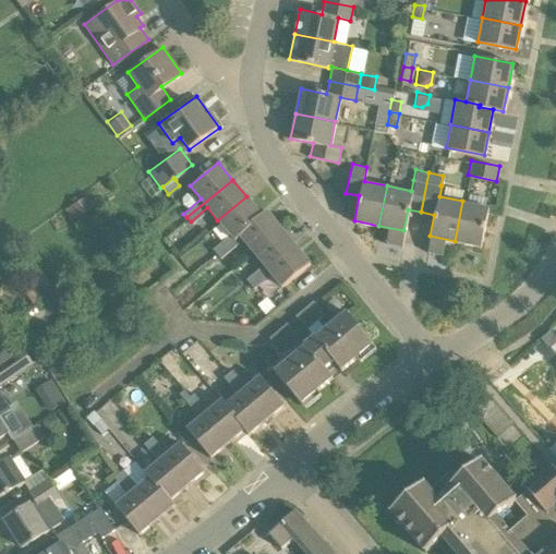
[(72,217),(91,205),(83,193),(64,205),(72,217)]
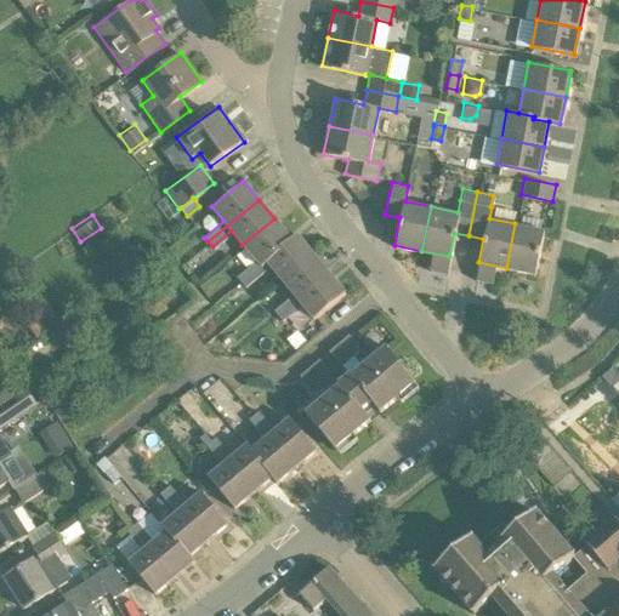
[(242,245),(255,260),(236,275),(239,279),(289,238),(274,218),(242,245)]
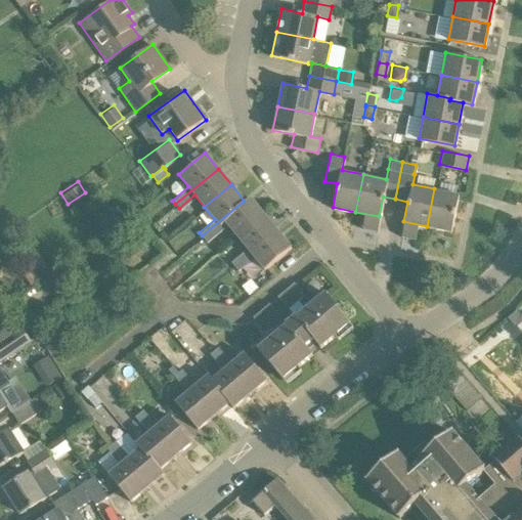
[(450,231),(458,193),(434,188),(427,226),(450,231)]
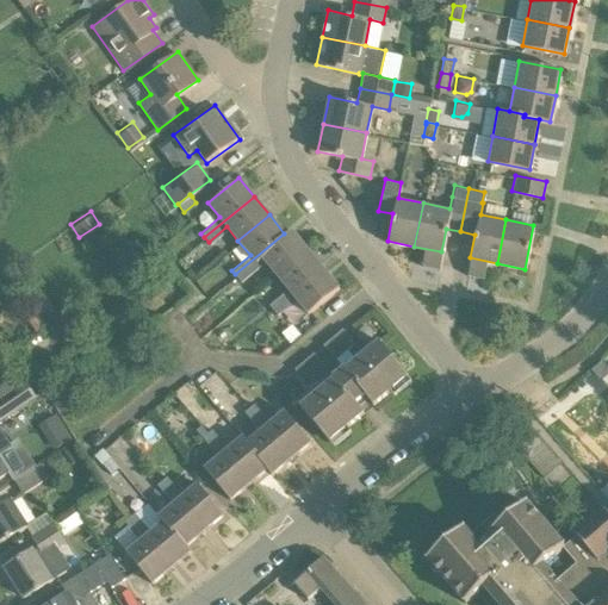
[(290,229),(284,234),(235,274),(240,280),(264,260),(274,274),(305,248),(290,229)]
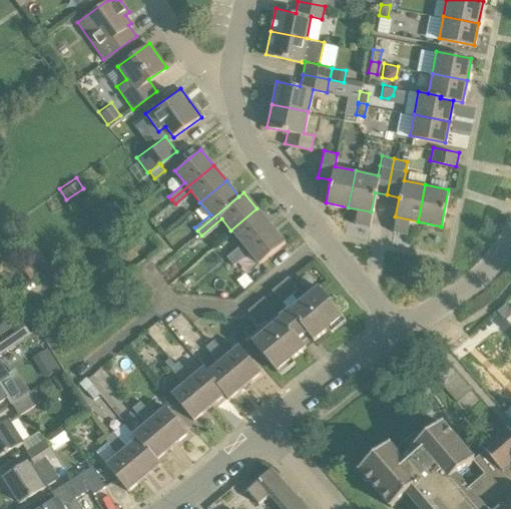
[(225,255),(228,260),(271,224),(257,208),(230,230),(240,242),(225,255)]
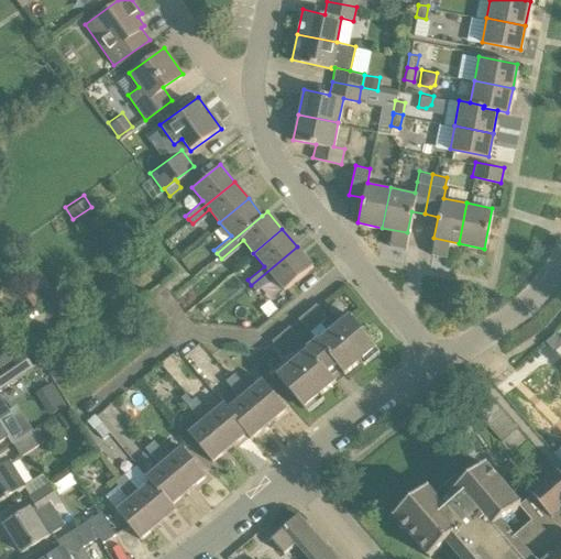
[(272,275),(283,289),(311,265),(297,247),(251,285),(254,289),(272,275)]
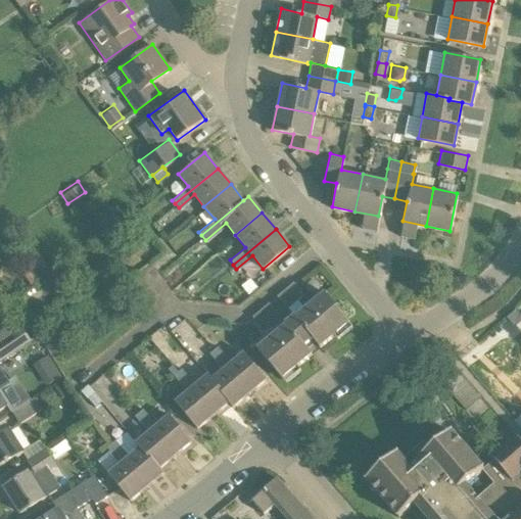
[(49,269),(37,251),(25,268),(33,280),(49,269)]
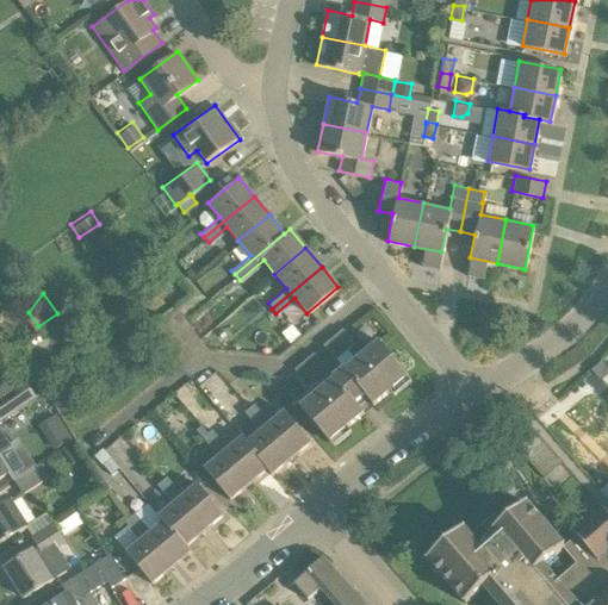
[(352,338),(341,326),(322,343),(335,359),(347,349),(343,344),(352,338)]
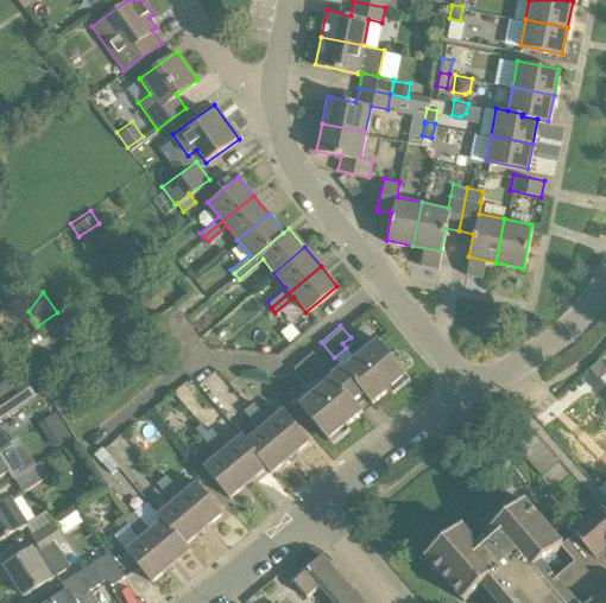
[(405,373),(378,340),(376,337),(342,366),(341,363),(329,373),(332,375),(297,402),(327,438),(361,408),(353,399),(363,392),(371,401),(405,373)]
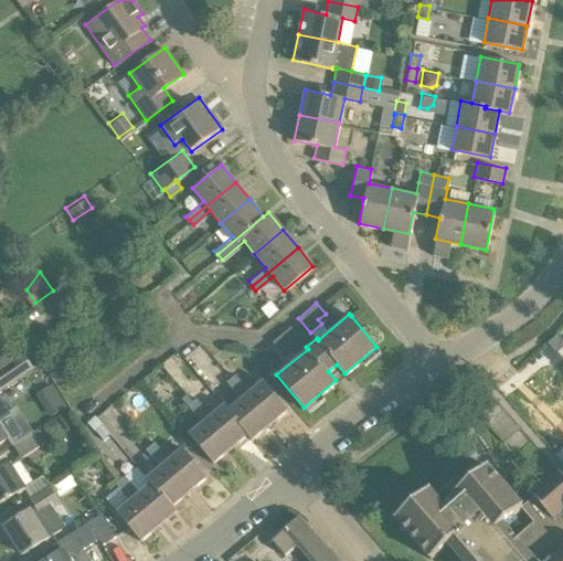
[(301,340),(289,326),(272,340),(280,351),(287,345),(290,349),(301,340)]
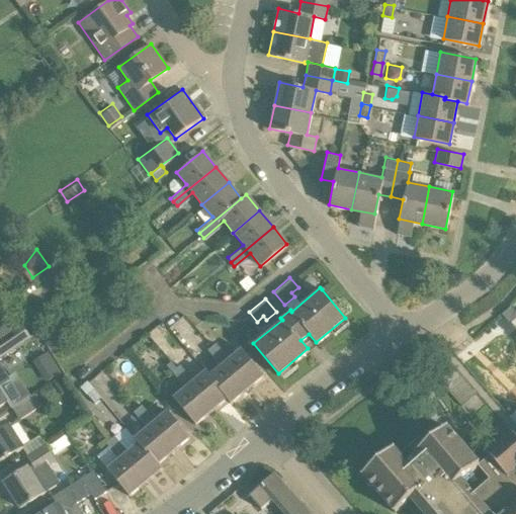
[(21,323),(0,336),(0,352),(29,334),(21,323)]
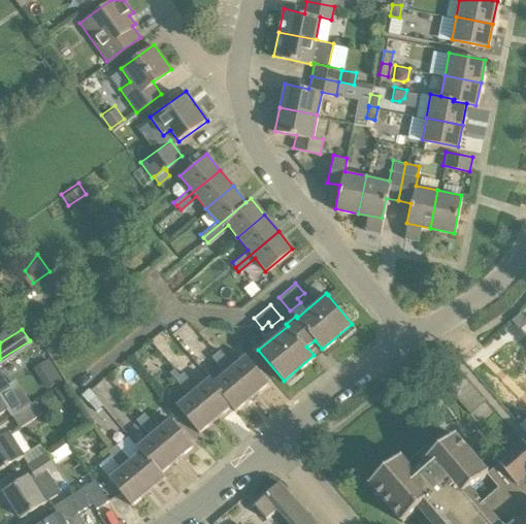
[(215,352),(251,395),(267,381),(245,354),(232,363),(219,348),(215,352)]
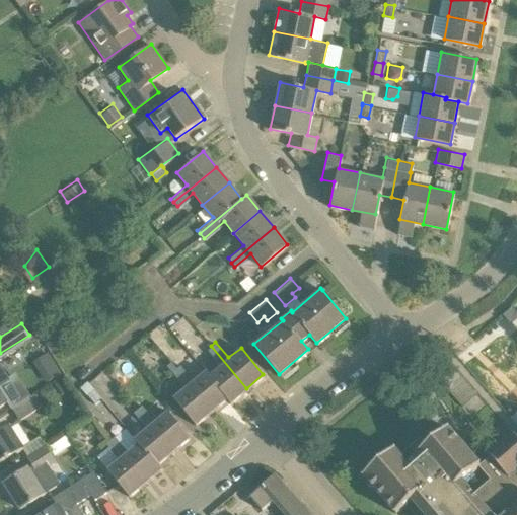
[(217,386),(225,397),(229,401),(246,388),(211,346),(207,349),(220,364),(209,373),(219,384),(217,386)]
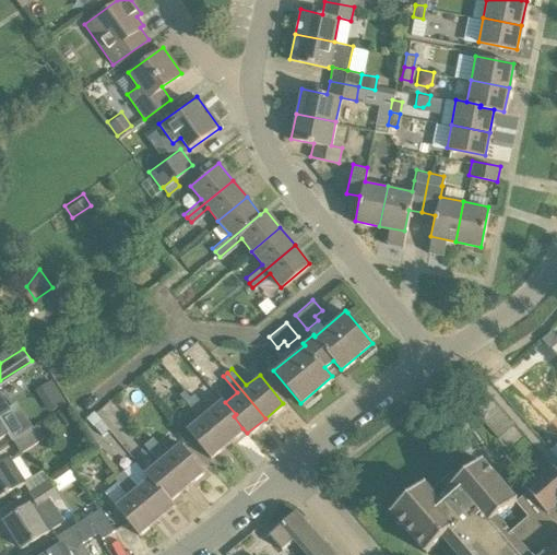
[(58,389),(42,399),(48,410),(64,400),(58,389)]
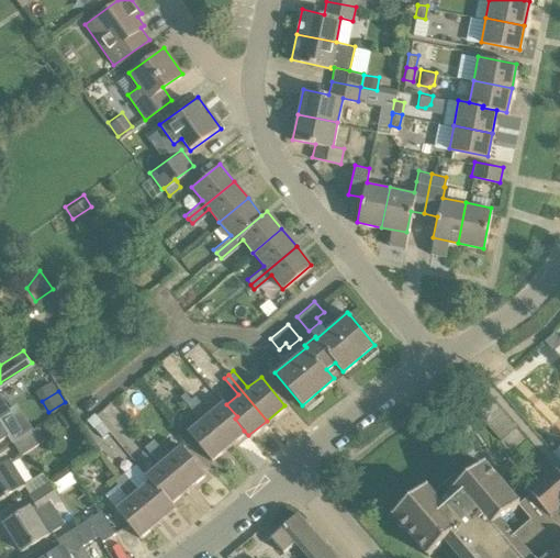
[(0,437),(7,433),(0,422),(0,416),(10,411),(0,393),(0,437)]
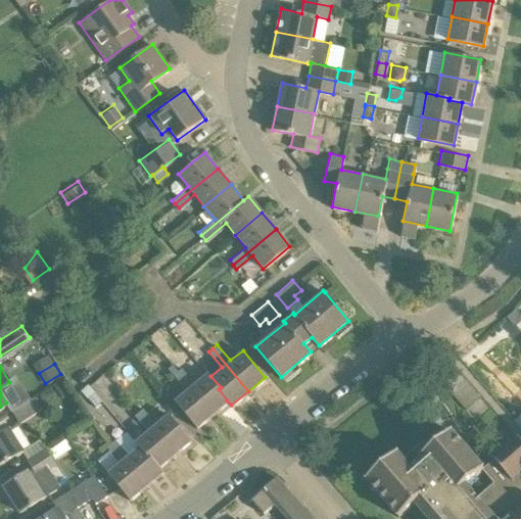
[(177,370),(211,414),(227,400),(219,389),(221,387),(210,376),(206,372),(194,382),(181,367),(177,370)]
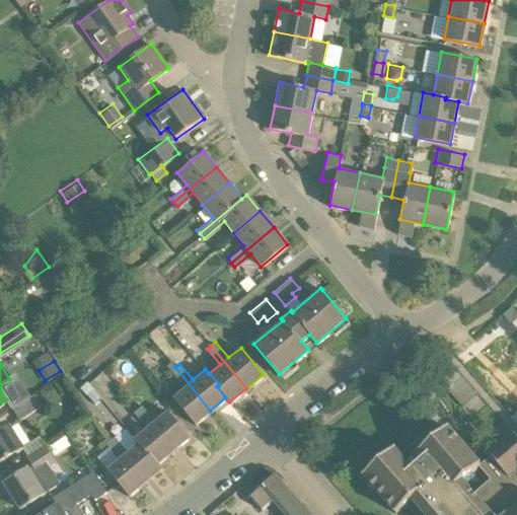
[(461,403),(476,390),(455,365),(454,366),(439,379),(461,403)]
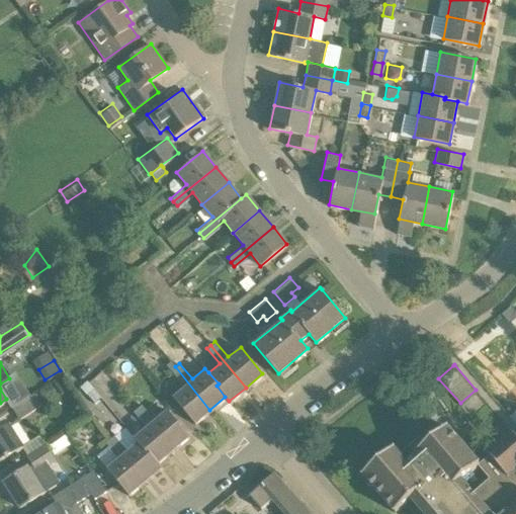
[(172,396),(193,422),(209,410),(175,366),(171,370),(184,386),(172,396)]
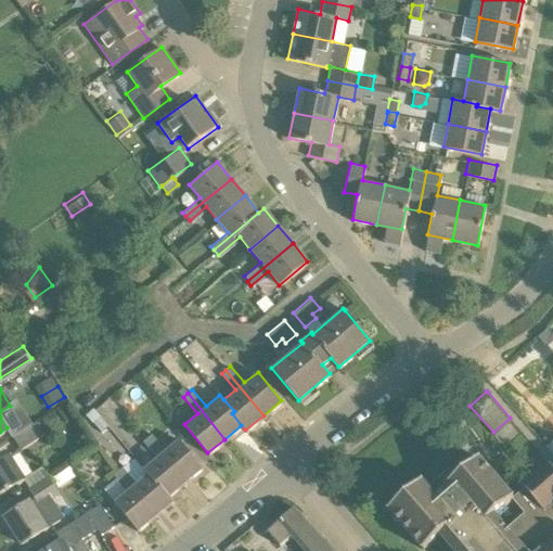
[(91,408),(85,413),(99,430),(106,424),(92,407),(91,408)]
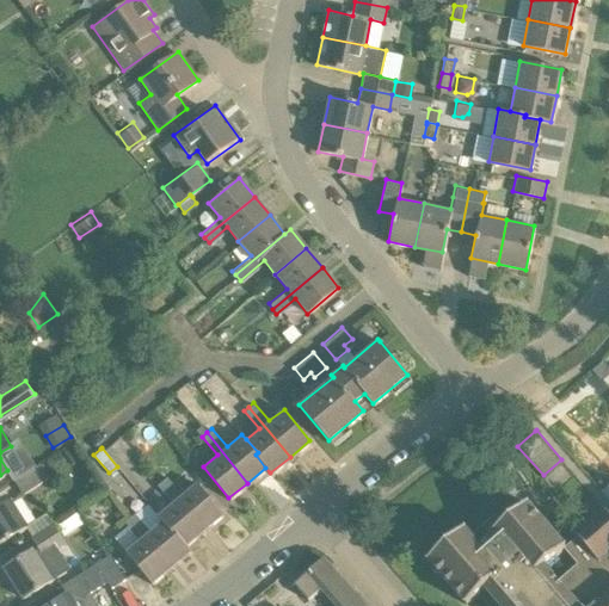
[(47,476),(38,463),(13,478),(20,493),(47,476)]
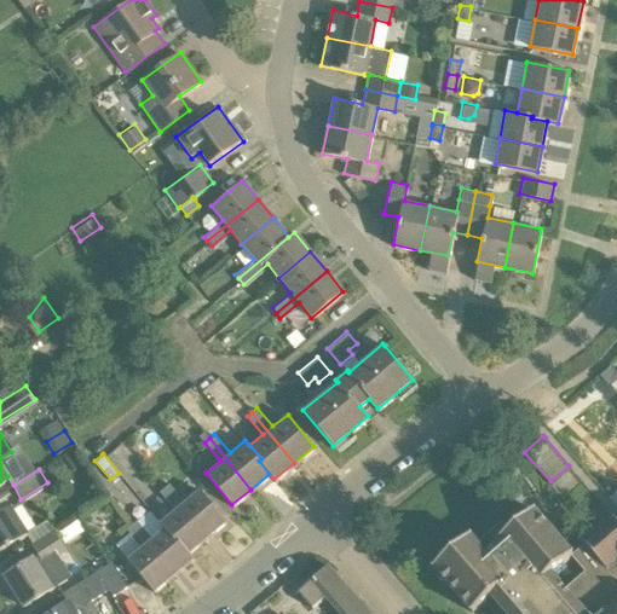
[(225,520),(199,488),(184,500),(168,482),(163,486),(207,536),(225,520)]
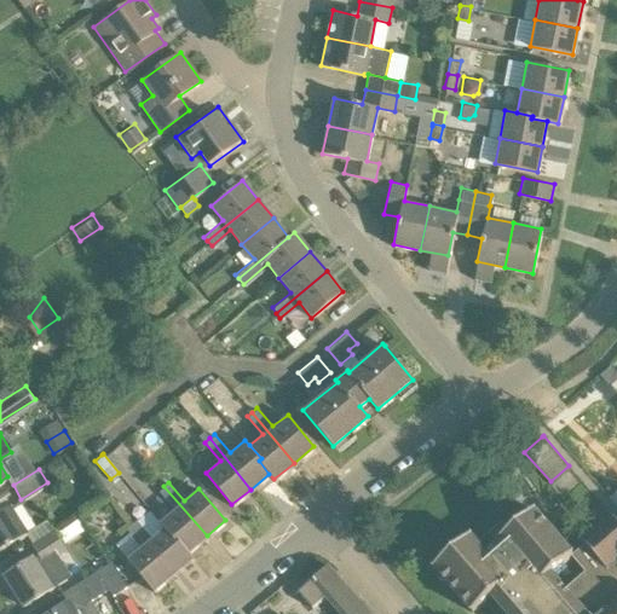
[(177,538),(188,551),(207,536),(163,486),(159,490),(173,508),(159,521),(162,527),(173,540),(177,538)]
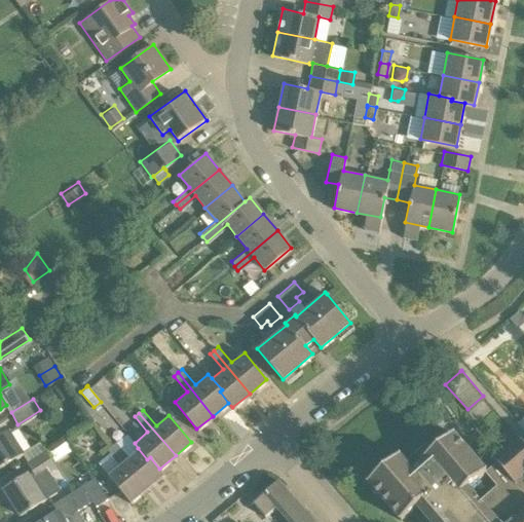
[(0,465),(24,452),(8,427),(0,433),(0,465)]
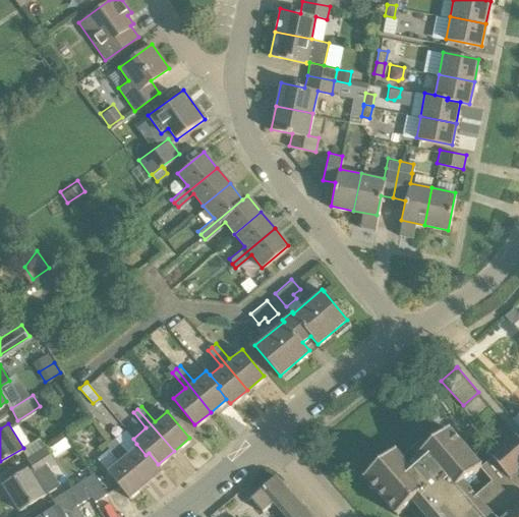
[(518,516),(518,437),(512,429),(487,451),(491,455),(481,463),(449,426),(415,455),(406,462),(395,448),(363,475),(396,513),(411,500),(425,516),(518,516)]
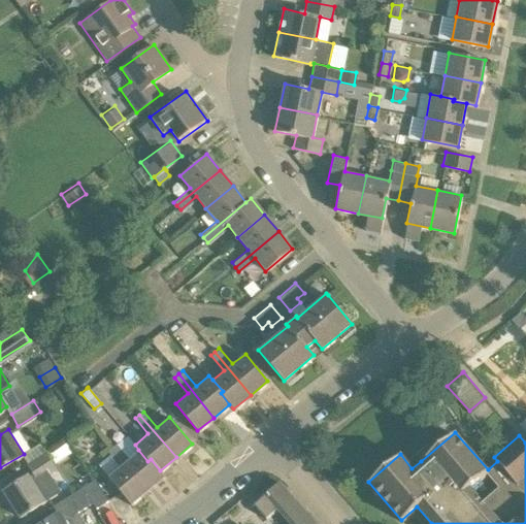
[(111,446),(146,488),(163,475),(160,470),(151,459),(148,461),(138,450),(128,458),(114,443),(111,446)]
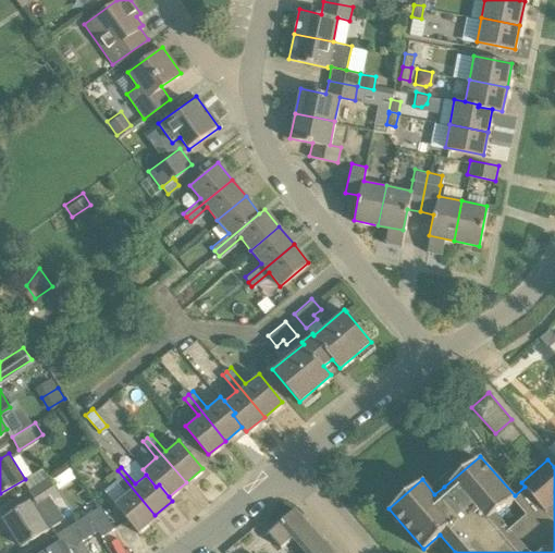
[(126,491),(113,502),(136,530),(155,515),(118,470),(112,475),(126,491)]
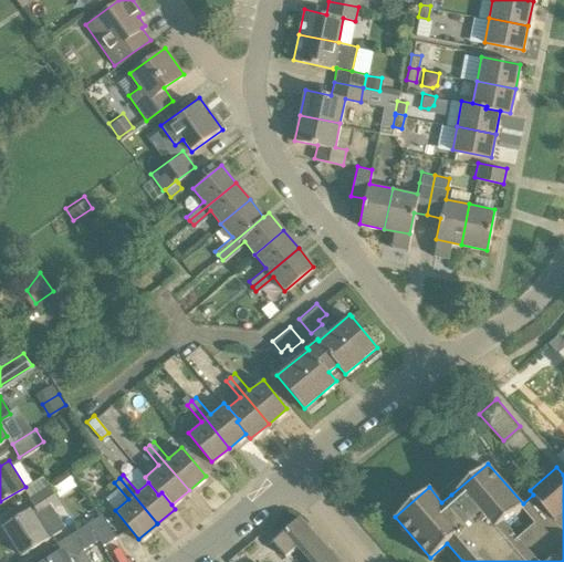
[(34,514),(30,508),(2,526),(20,553),(52,533),(56,540),(64,534),(60,528),(64,526),(52,507),(60,501),(48,482),(47,484),(32,492),(27,496),(37,512),(34,514)]
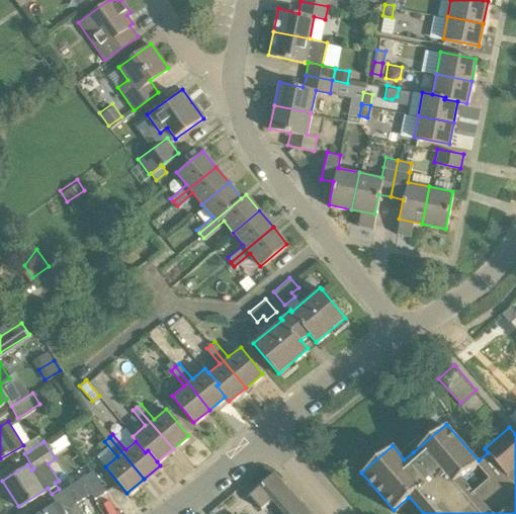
[(65,513),(63,510),(90,493),(92,497),(105,489),(91,467),(59,489),(52,494),(57,502),(36,513),(65,513)]
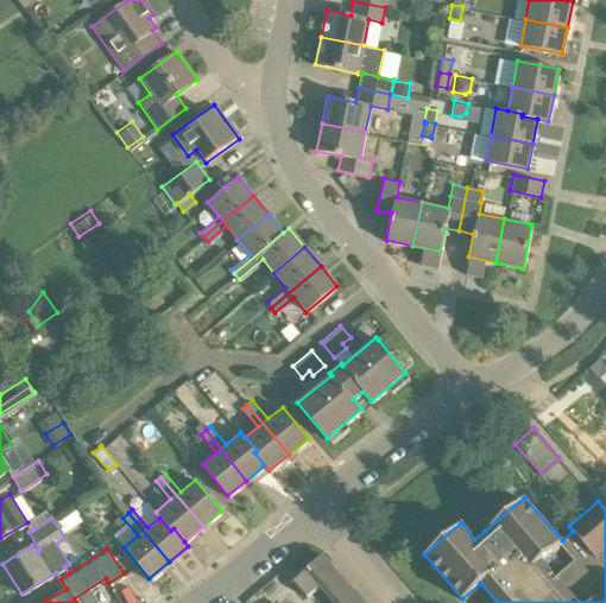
[(345,582),(326,560),(320,553),(290,579),(304,595),(317,584),(328,597),(345,582)]
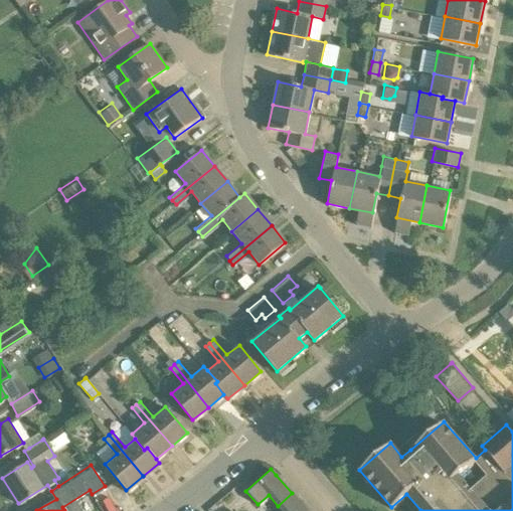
[(306,510),(292,493),(278,506),(282,510),(306,510)]
